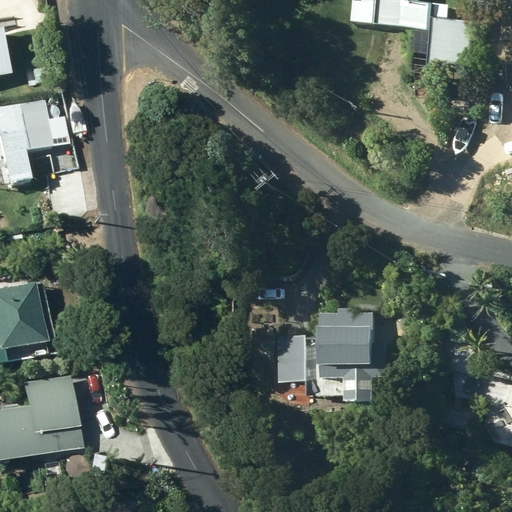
[(357,0),(355,22),(413,28),(411,51),(428,52),(427,64),(470,69),(474,19),(431,15),(433,1),(424,0),(357,0)]
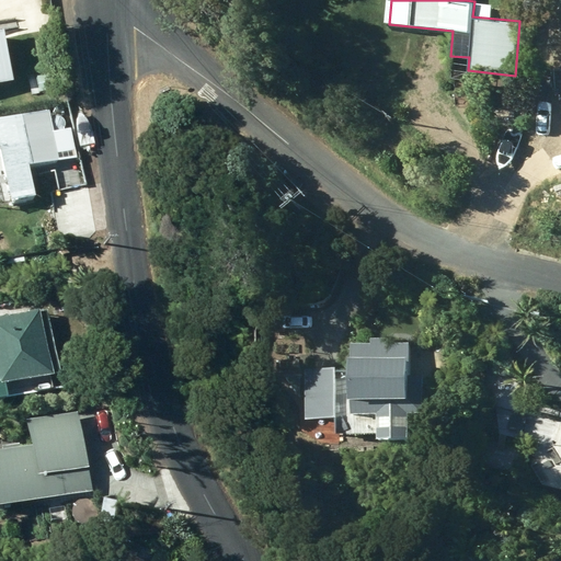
[(0,79),(15,76),(2,16),(0,16),(0,79)]
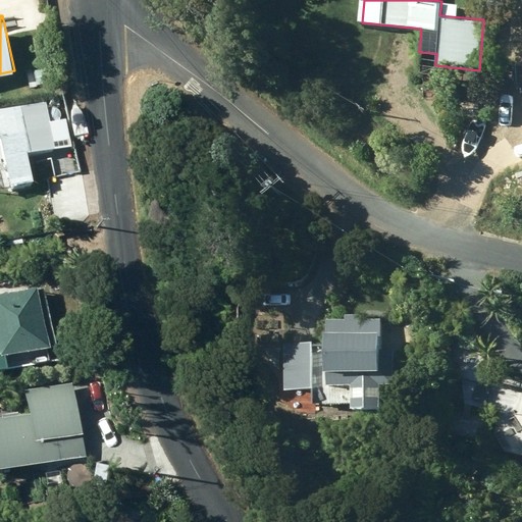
[(0,110),(0,116),(14,186),(37,180),(31,154),(58,148),(55,132),(64,129),(61,116),(51,118),(48,100),(0,110)]
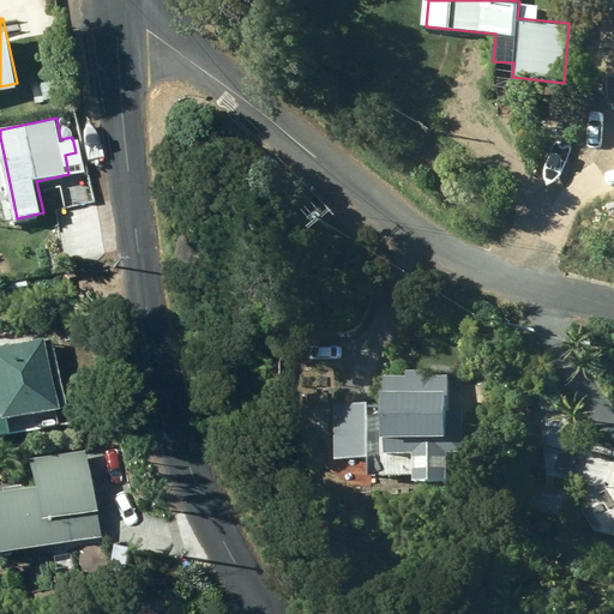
[(0,435),(68,422),(66,408),(70,408),(54,337),(0,347),(0,435)]
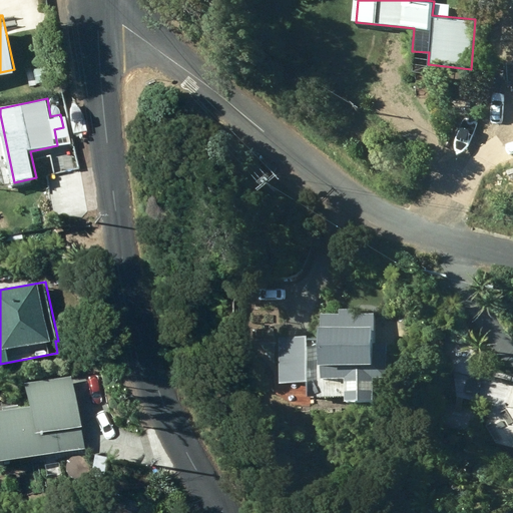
[(322,379),(388,377),(387,343),(377,344),(375,313),(341,315),(341,329),(320,330),(322,379)]
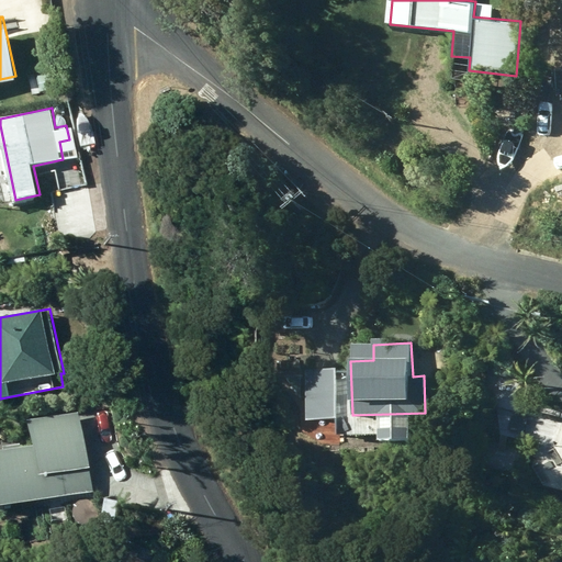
[(528,415),(492,405),(485,427),(523,437),(528,415)]
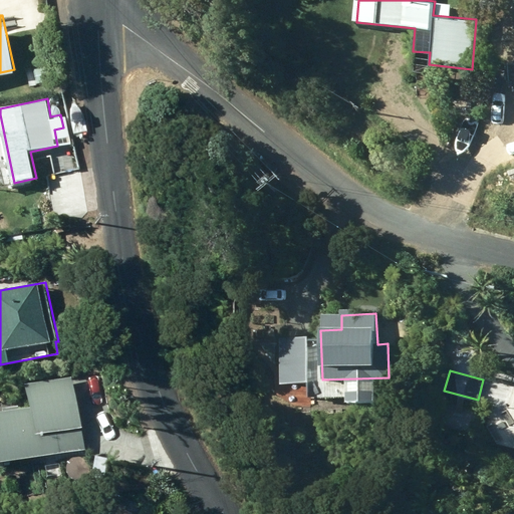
[(74,376),(29,382),(33,407),(0,412),(0,462),(85,450),(74,376)]
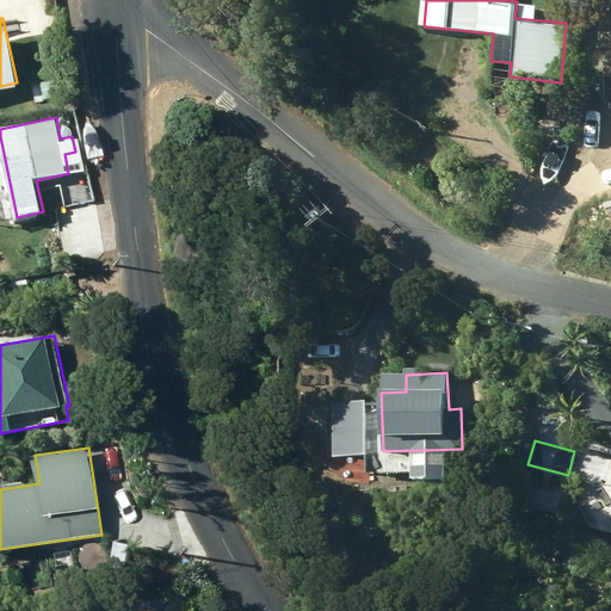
[(566,498),(545,494),(548,486),(535,485),(531,507),(562,513),(566,498)]
